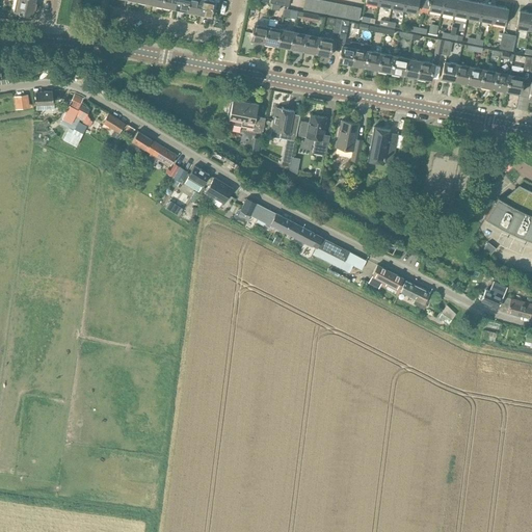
[(16,0),(15,6),(14,11),(19,12),(19,14),(21,14),(22,12),(32,15),(33,10),(34,10),(35,0),(16,0)]
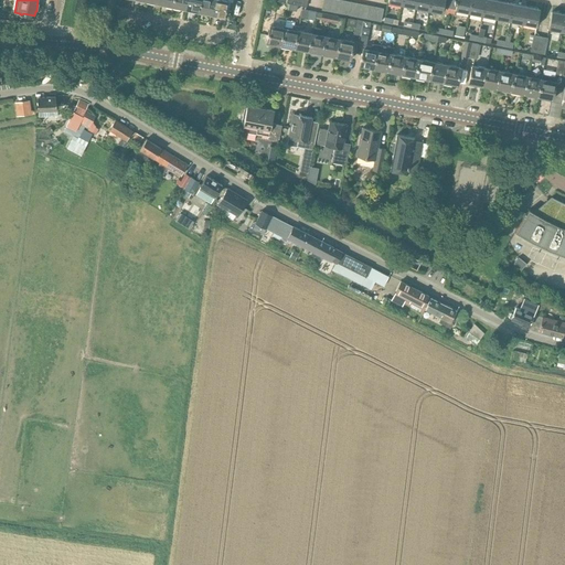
[(173,0),(173,7),(185,9),(188,0),(173,0)]
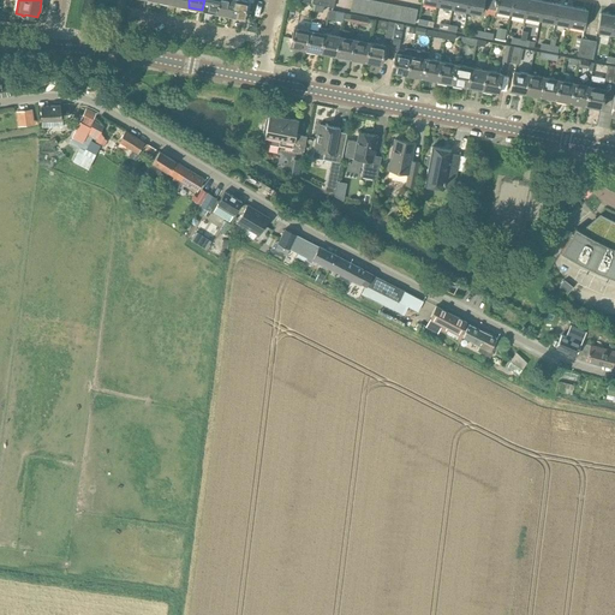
[(204,0),(202,10),(216,13),(219,0),(204,0)]
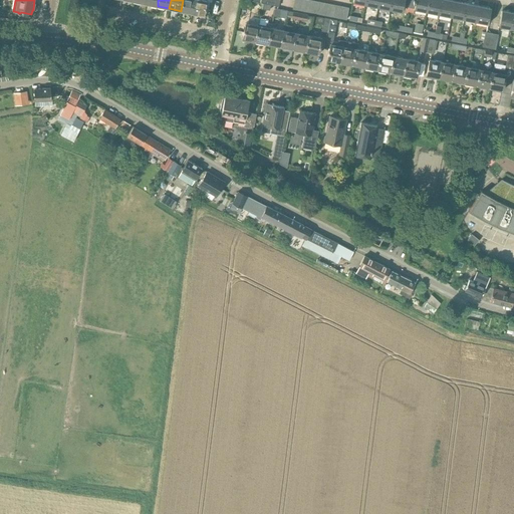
[(183,0),(181,11),(193,13),(195,0),(183,0)]
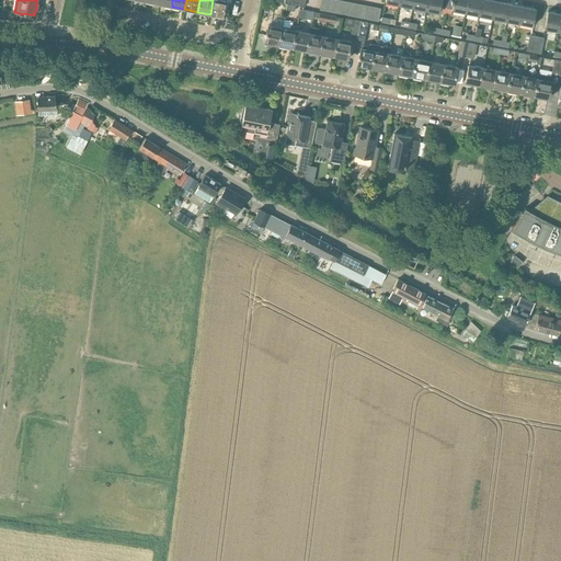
[(224,0),(213,0),(210,14),(224,18),(227,1),(224,0)]
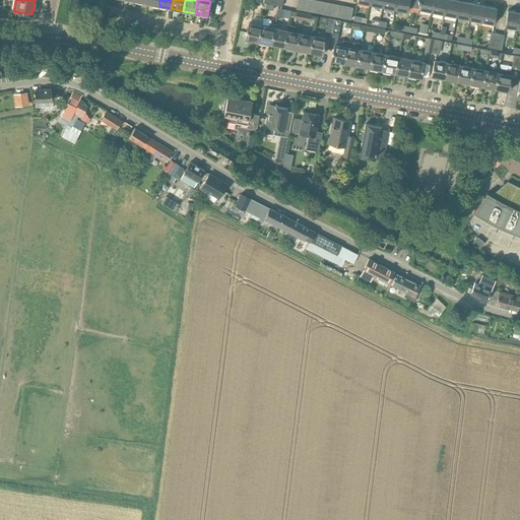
[(269,0),(256,0),(257,1),(261,2),(259,11),(264,12),(265,9),(266,3),(269,3),(269,0)]
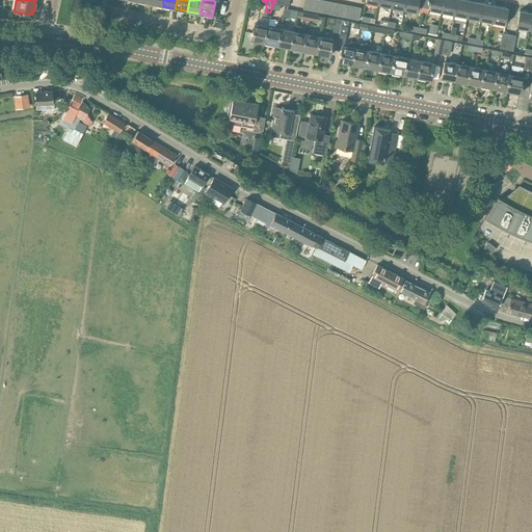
[(290,0),(288,0),(275,0),(275,3),(272,3),(271,9),(278,10),(281,4),(289,6),(290,0)]
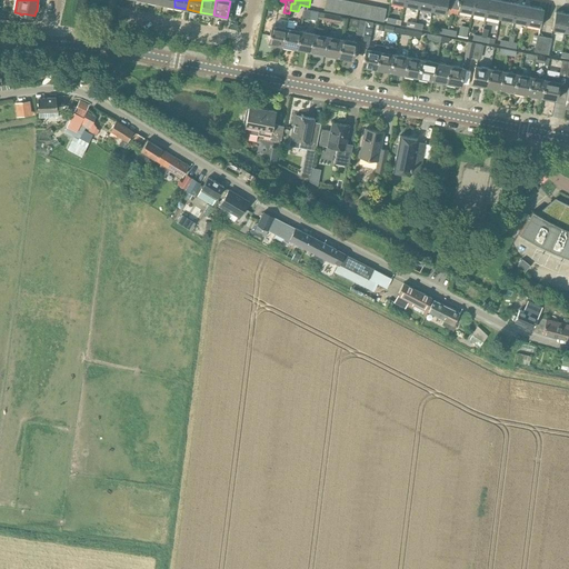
[(345,0),(339,0),(338,12),(345,13),(347,0),(345,0)]
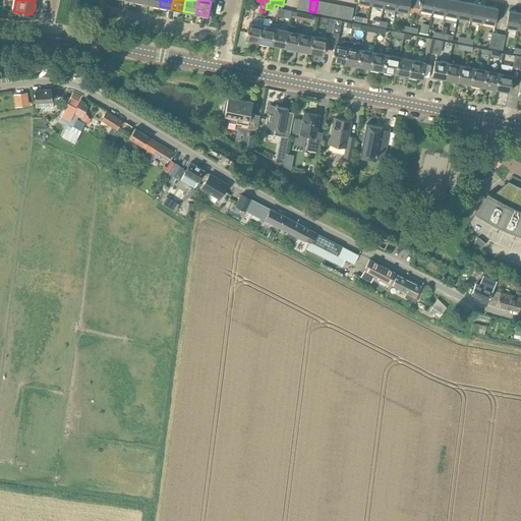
[(321,13),(324,2),(317,0),(315,12),(321,13)]
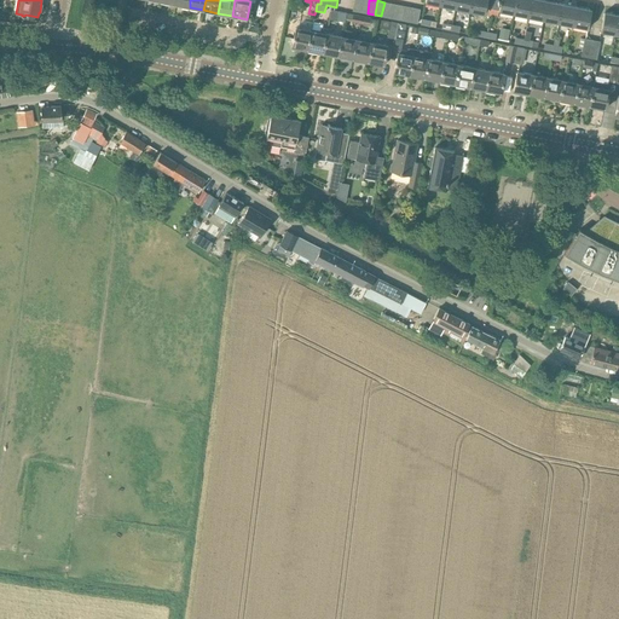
[(456,0),(455,7),(469,11),(472,0),(456,0)]
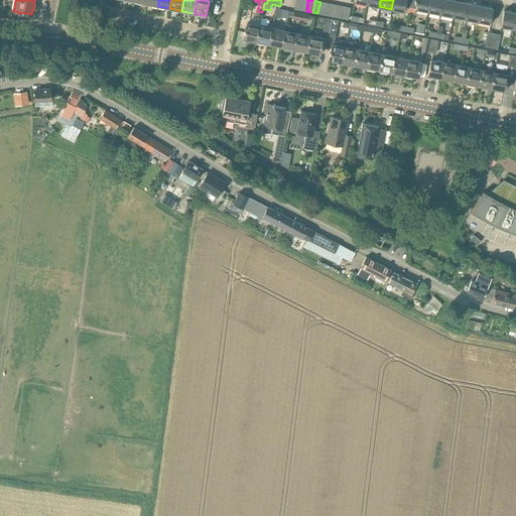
[(405,5),(406,0),(393,0),(391,9),(404,11),(405,5)]
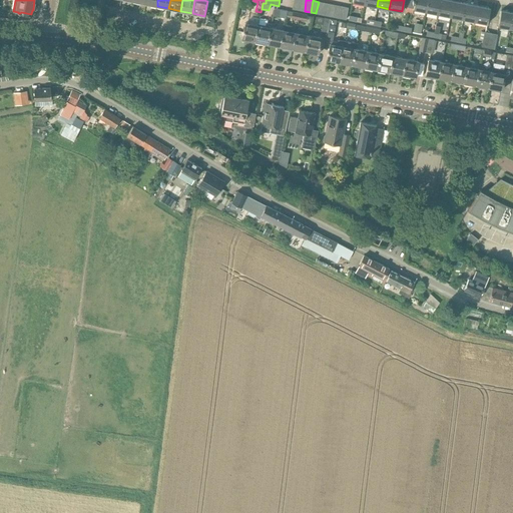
[(428,0),(414,0),(414,7),(413,9),(426,11),(428,0)]
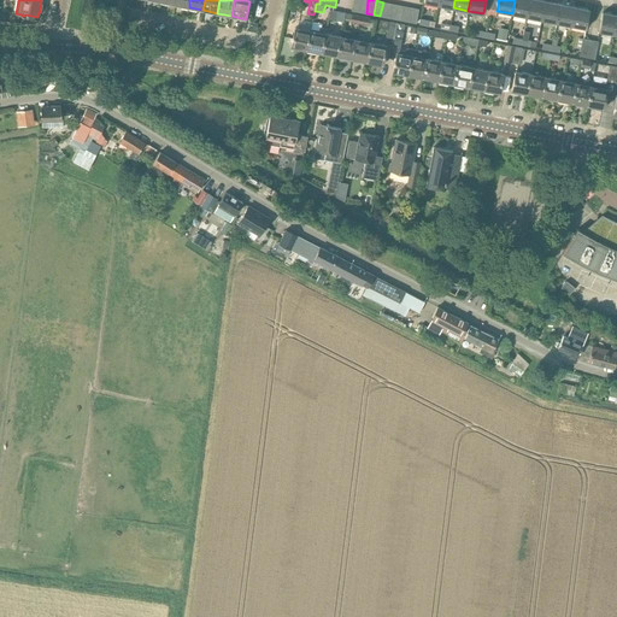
[(515,0),(512,13),(527,17),(529,0),(515,0)]
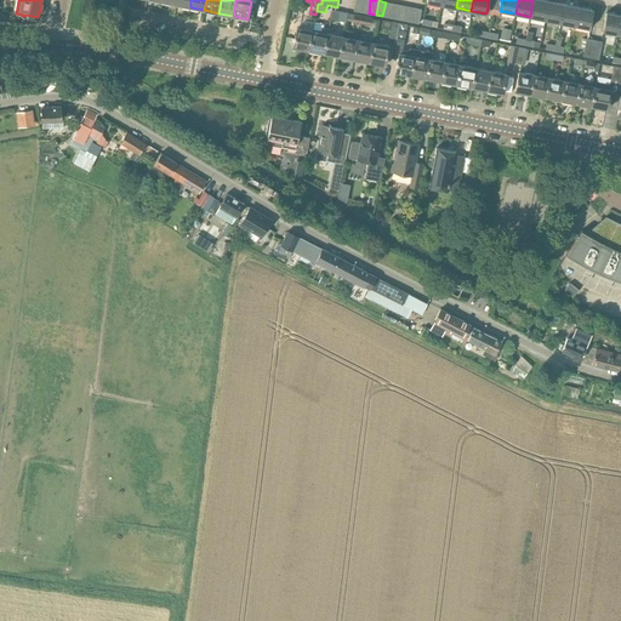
[(533,0),(530,17),(545,20),(548,0),(546,0),(533,0)]
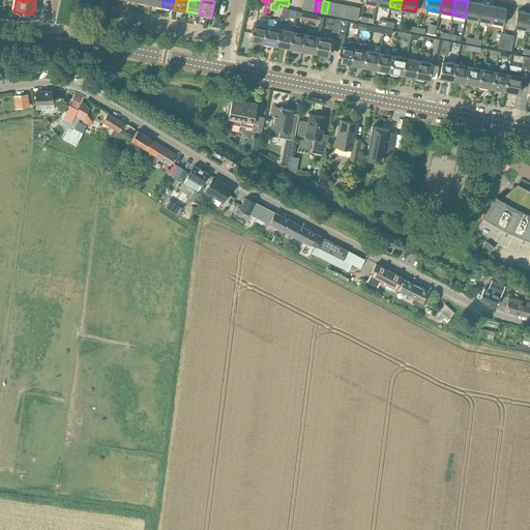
[(480,3),(468,0),(465,17),(477,19),(480,3)]
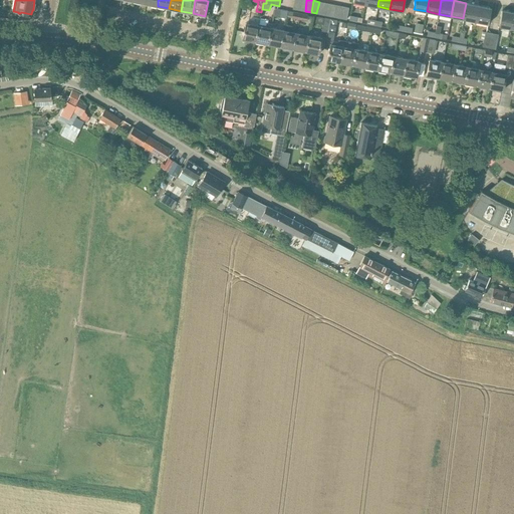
[(322,14),(325,3),(319,2),(316,13),(322,14)]
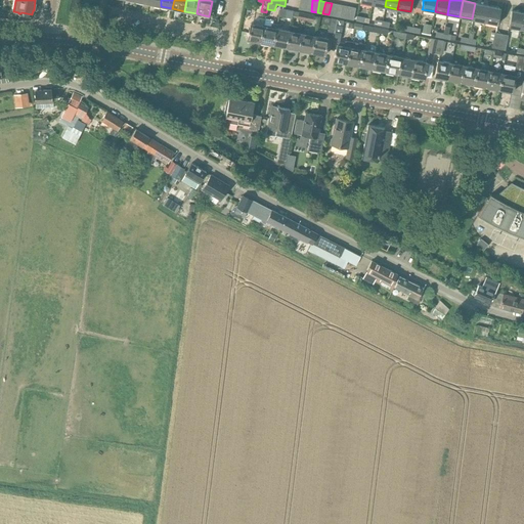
[(335,16),(338,4),(332,3),(329,14),(335,16)]
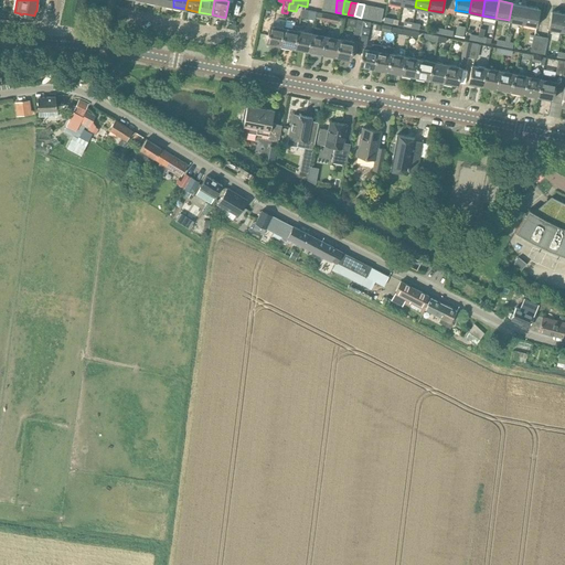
[(512,3),(509,20),(522,23),(526,6),(512,3)]
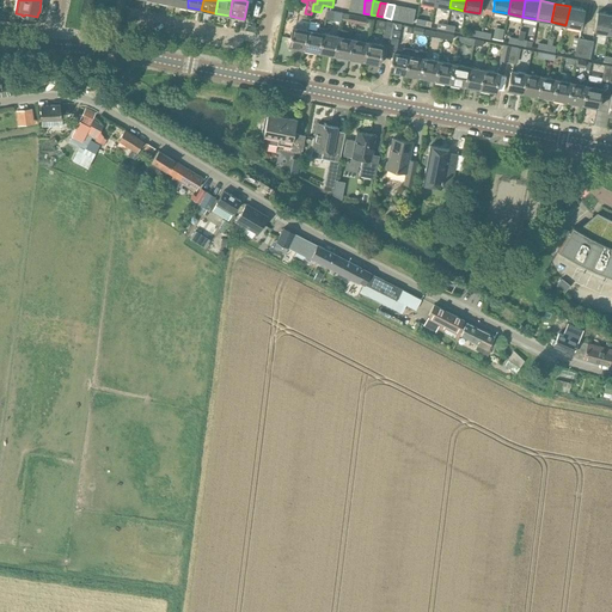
[(398,20),(401,6),(395,5),(391,19),(398,20)]
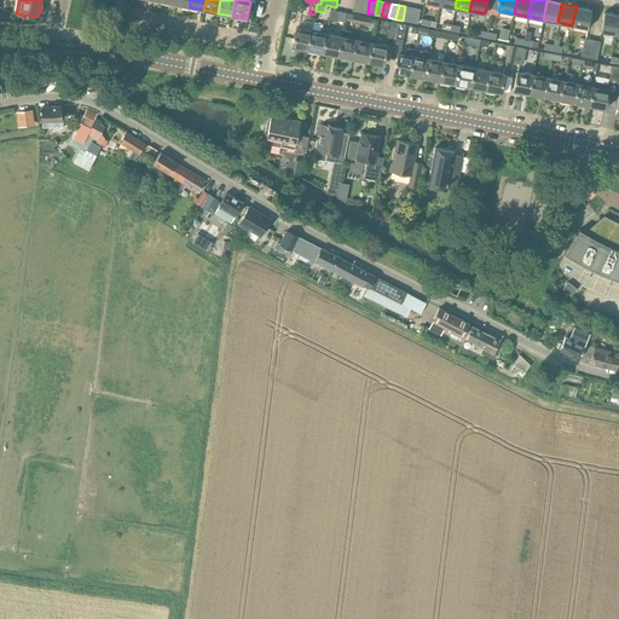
[(410,22),(412,7),(405,6),(403,21),(410,22)]
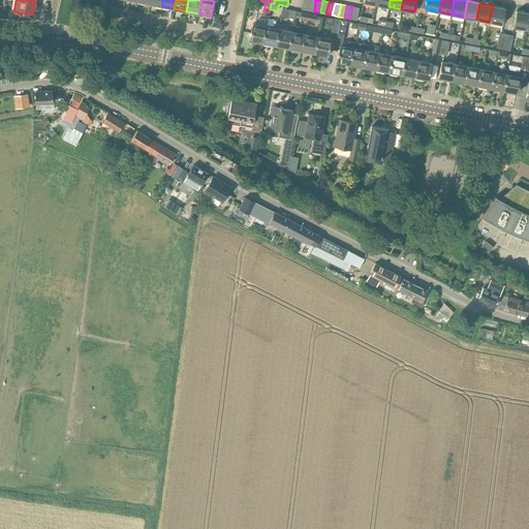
[(493,5),(489,22),(502,24),(505,8),(493,5)]
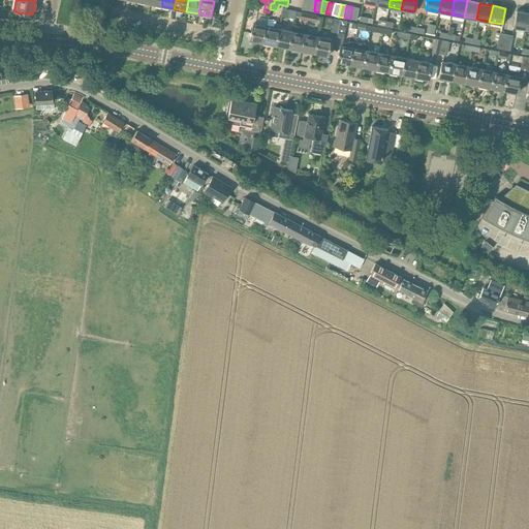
[(352,6),(350,19),(356,20),(359,7),(352,6)]
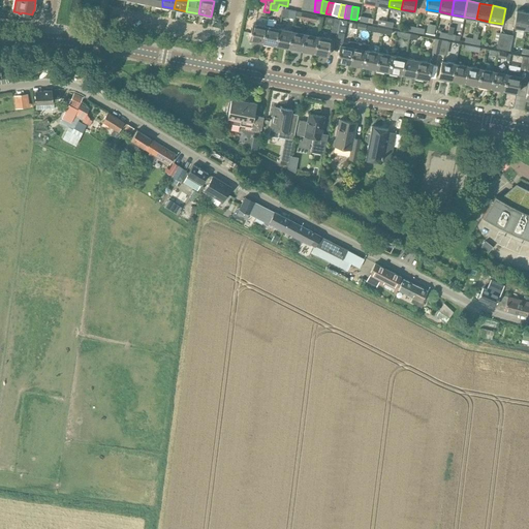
[(294,19),(294,18),(296,18),(297,11),(282,8),(281,17),(294,19)]
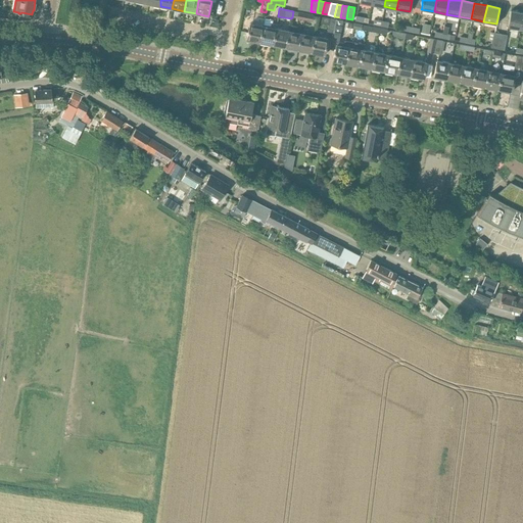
[(520,29),(522,14),(522,12),(511,10),(508,27),(520,29)]
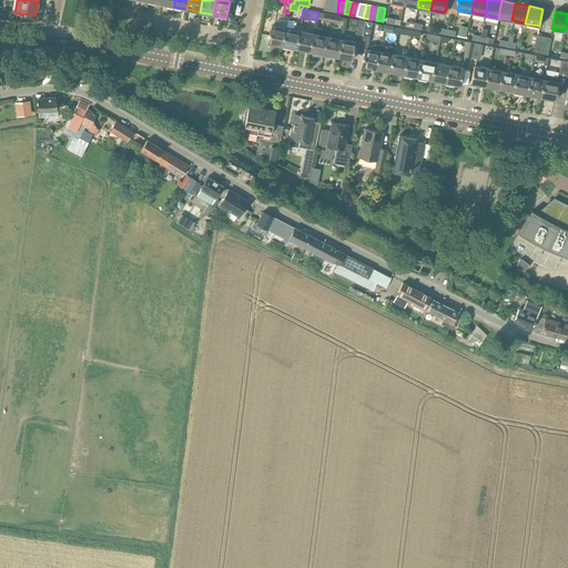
[(323,19),(322,21),(331,22),(333,13),(324,12),(324,13),(318,12),(317,19),(323,19)]
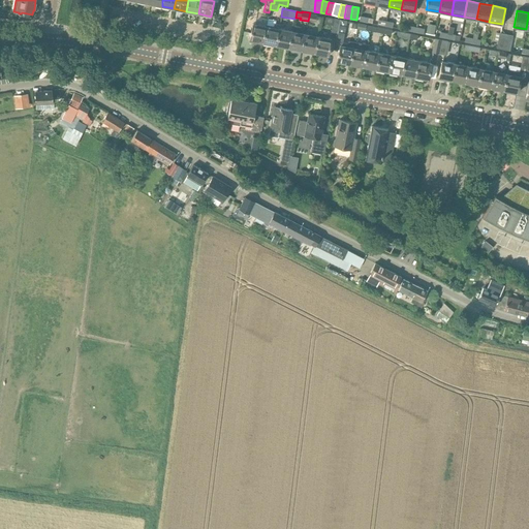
[(340,20),(334,19),(332,32),(337,33),(336,40),(337,40),(340,20)]
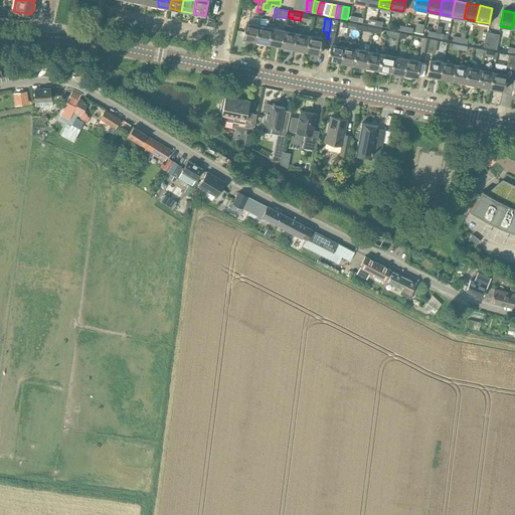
[(335,33),(338,21),(331,19),(328,39),(334,40),(335,33)]
